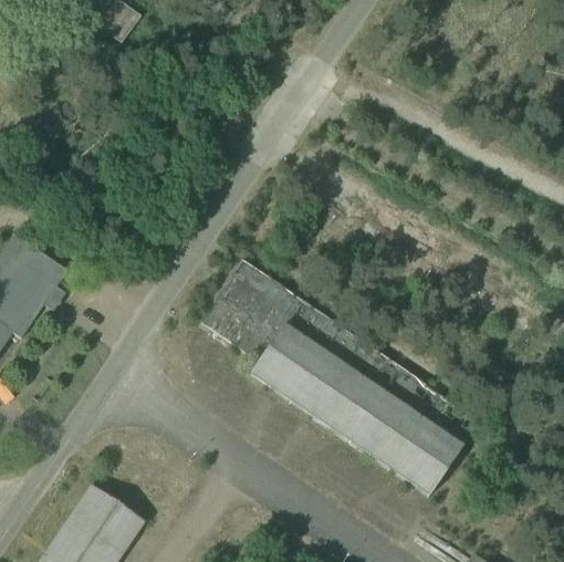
[(54,0),(65,8),(64,9),(80,19),(84,12),(122,40),(121,40),(122,41),(142,14),(141,13),(139,14),(119,0),(54,0)]
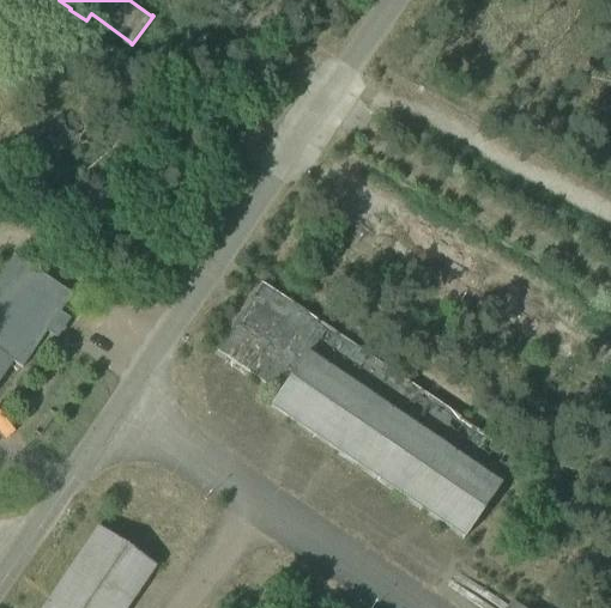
[(0,380),(14,358),(24,364),(74,291),(16,251),(0,273),(0,380)]
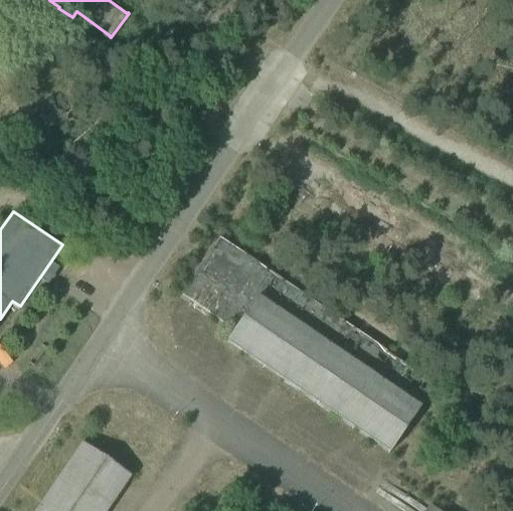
[(391,450),(438,381),(221,234),(183,291),(236,327),(228,339),(391,450)]
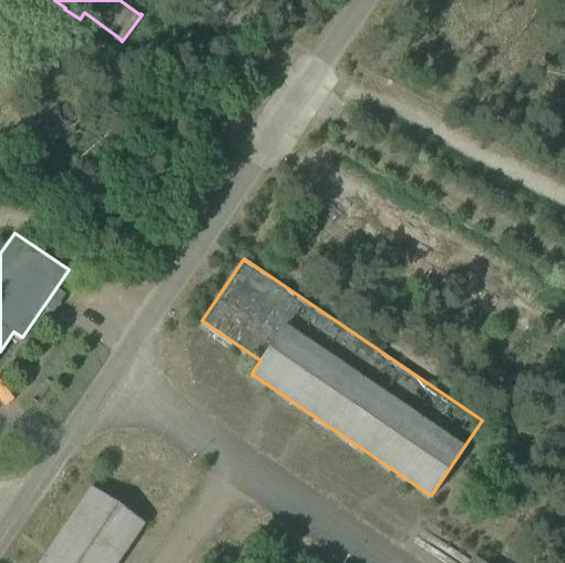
[(117,562),(146,521),(92,484),(38,562),(117,562)]
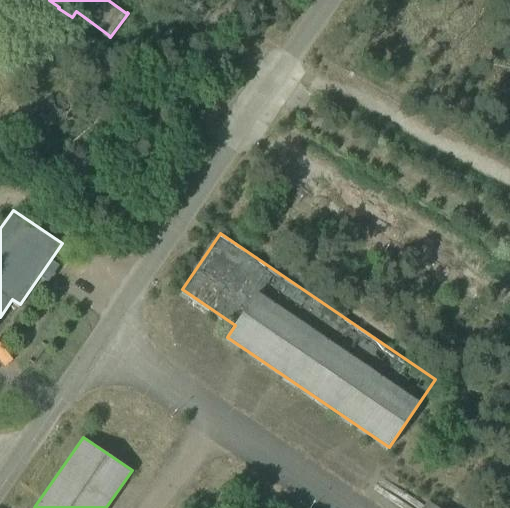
[(450,507),(436,498),(429,507),(450,507)]
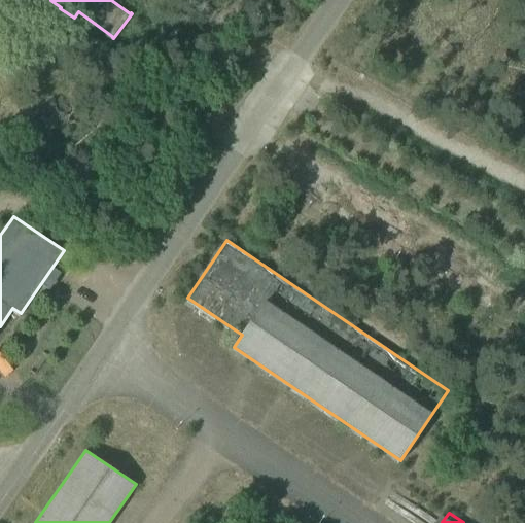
All buildings are outlined.
